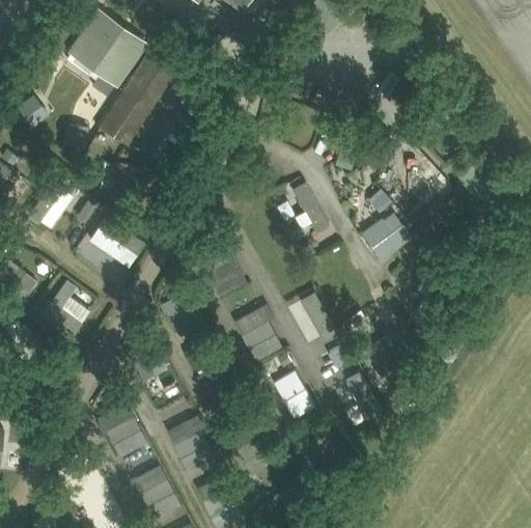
[(224,0),(241,11),(249,0),(224,0)]
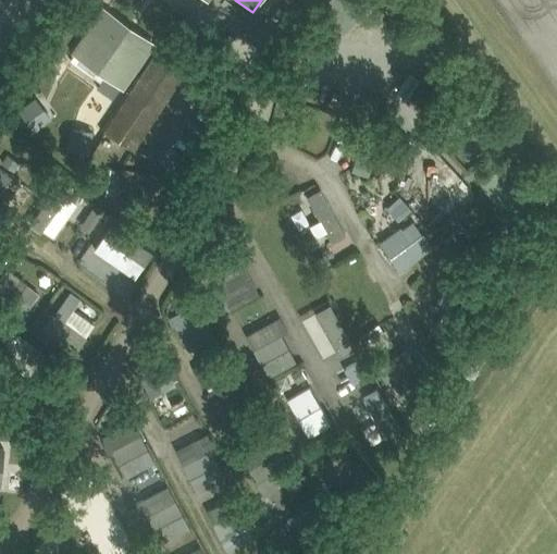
[(330,0),(319,11),(343,37),(362,19),(354,10),(363,0),(330,0)]
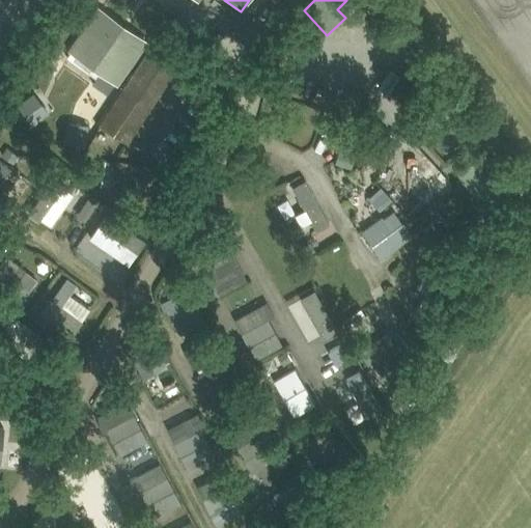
[(145,46),(100,14),(66,60),(96,82),(101,75),(117,86),(145,46)]
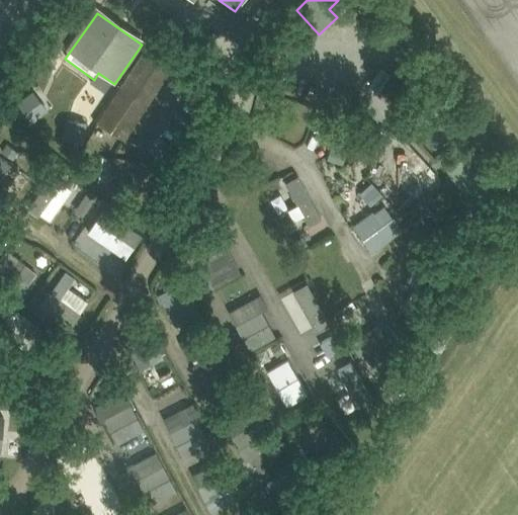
[(125,144),(182,57),(154,37),(96,124),(125,144)]
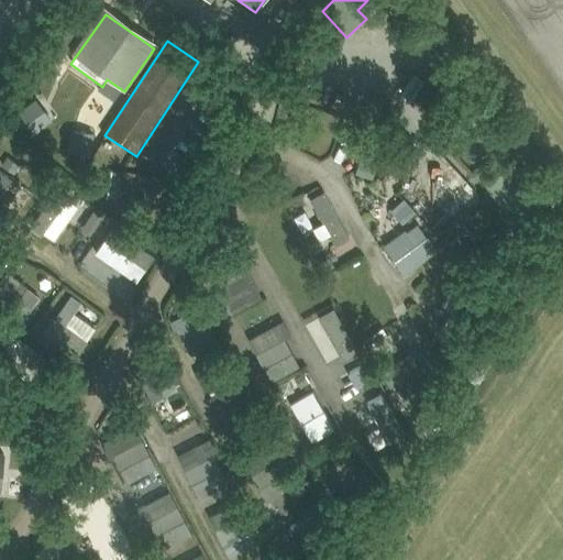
[(51,62),(42,75),(53,83),(62,69),(51,62)]
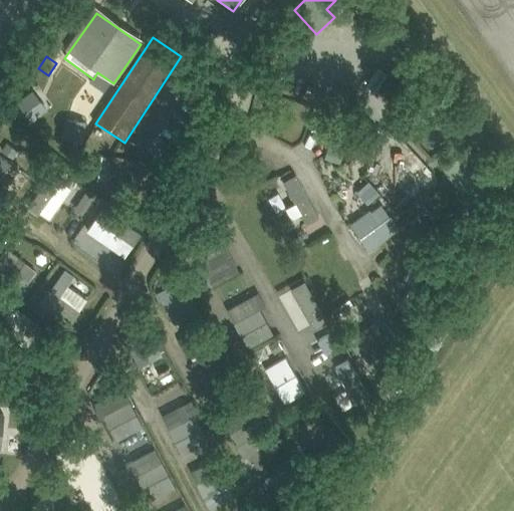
[(414,85),(414,74),(404,74),(404,85),(414,85)]
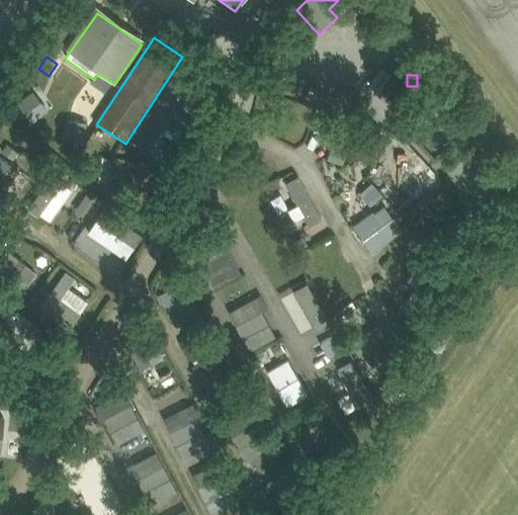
[(415,98),(425,111),(415,119),(424,132),(422,132),(436,150),(462,129),(431,87),(415,98)]
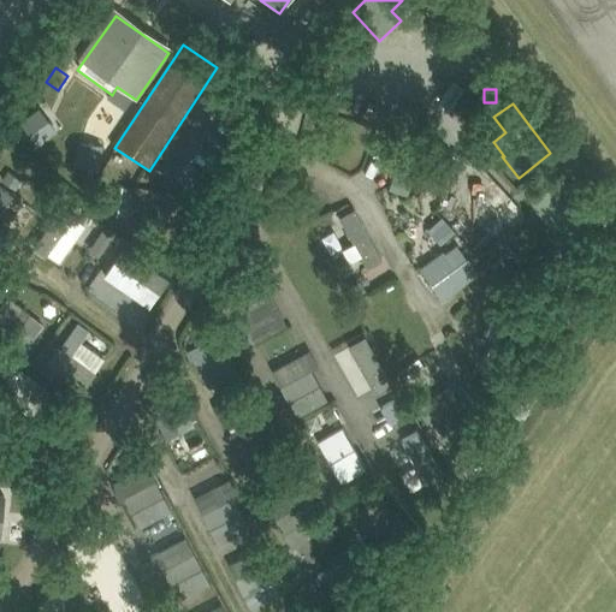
[(57,134),(39,111),(21,125),(37,148),(57,134)]
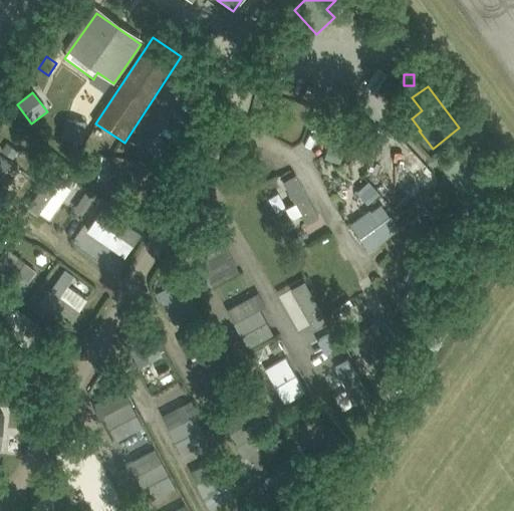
[(86,123),(66,119),(63,141),(82,145),(86,123)]
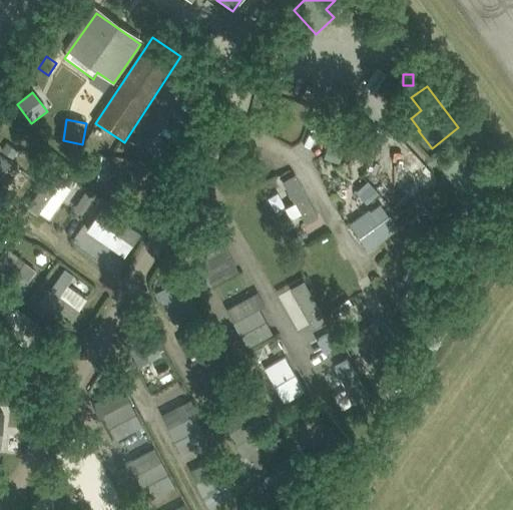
[(334,133),(331,145),(367,154),(371,142),(372,143),(375,131),(328,119),(325,131),(334,133)]
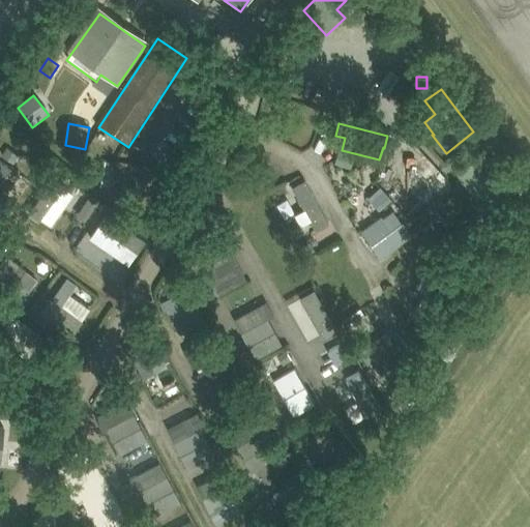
[(19,157),(7,149),(1,157),(13,166),(19,157)]
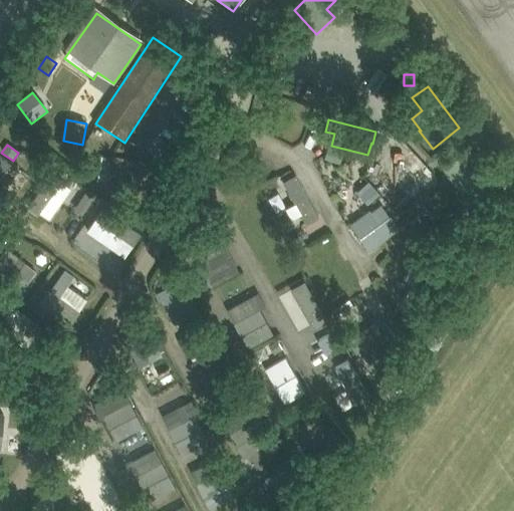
[(339,165),(343,152),(328,148),(324,161),(339,165)]
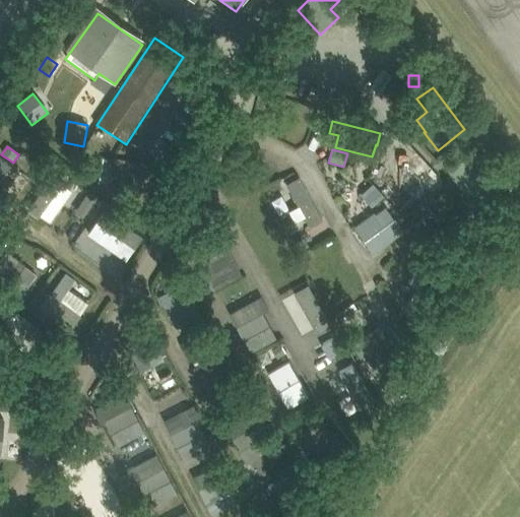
[(455,151),(441,160),(446,168),(459,158),(455,151)]
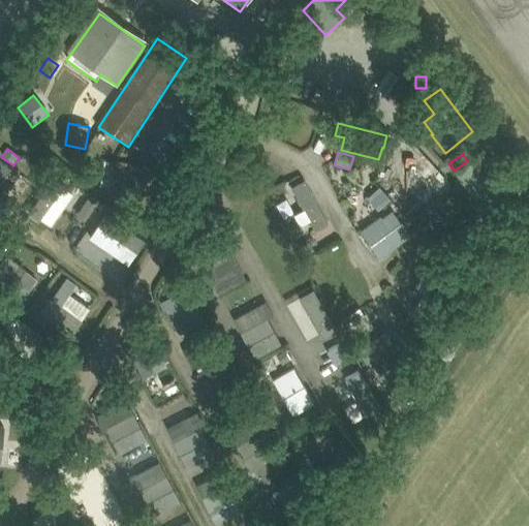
[(0,162),(0,204),(20,177),(0,162)]
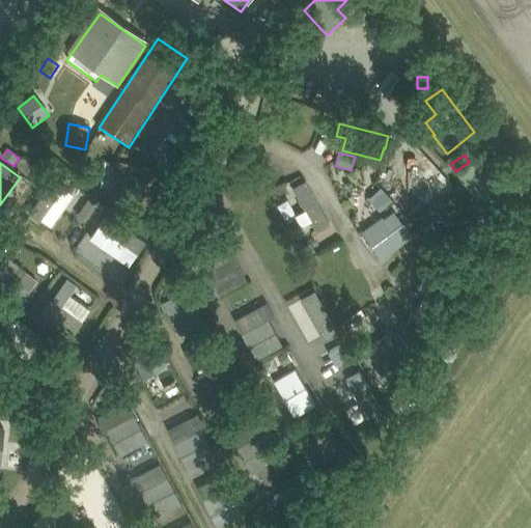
[(101,188),(109,190),(109,192),(149,199),(154,171),(105,163),(101,188)]
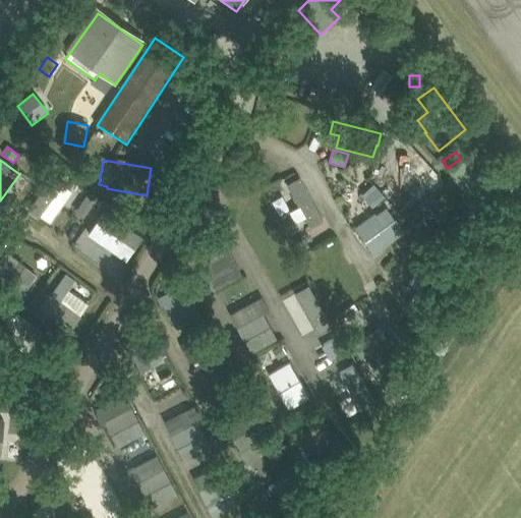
[(51,176),(29,211),(50,225),(73,189),(51,176)]
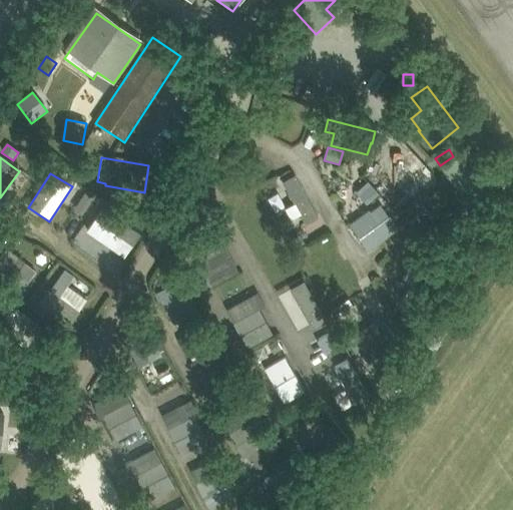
[(291,227),(315,218),(299,174),(274,183),(291,227)]
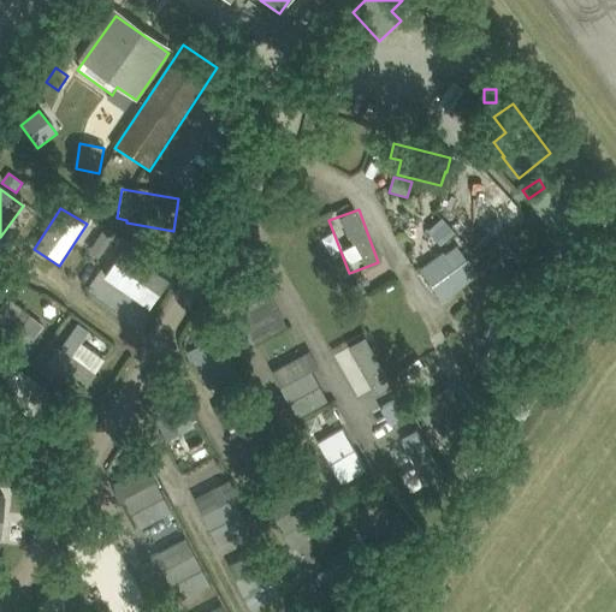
[(615,220),(612,214),(599,221),(610,238),(615,235),(615,220)]
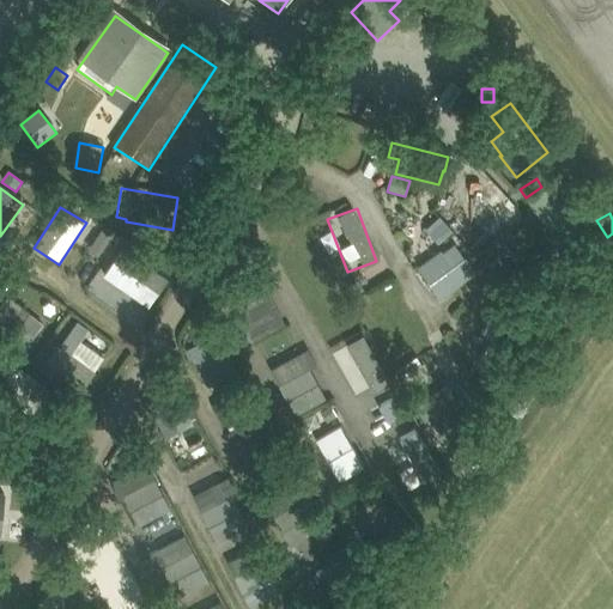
[(441,217),(424,229),(437,244),(453,232),(441,217)]
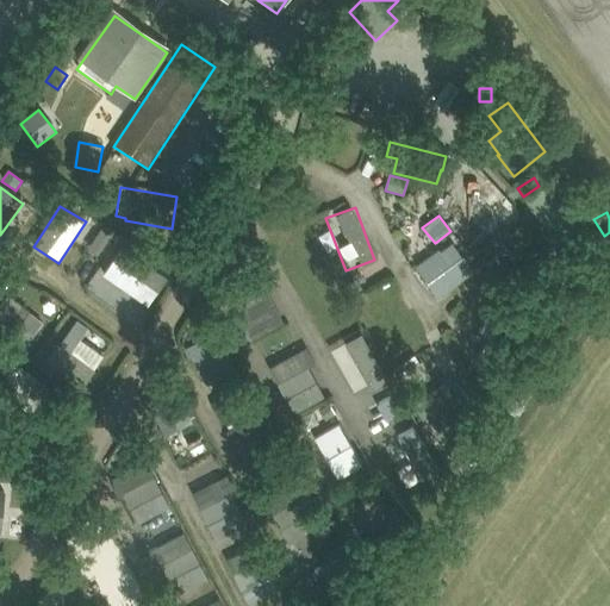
[(597,229),(584,239),(595,255),(608,244),(597,229)]
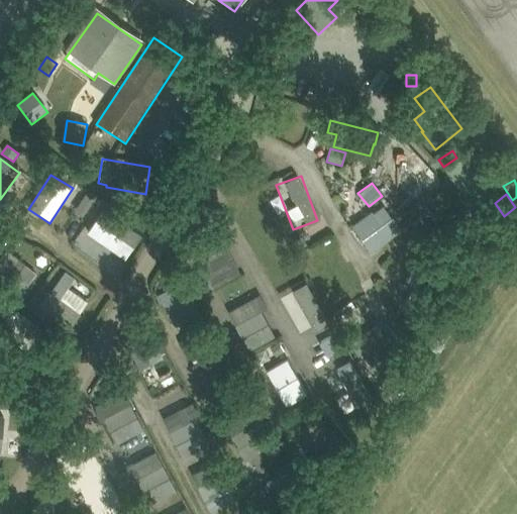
[(402,230),(393,217),(391,219),(383,209),(355,229),(371,252),(402,230)]
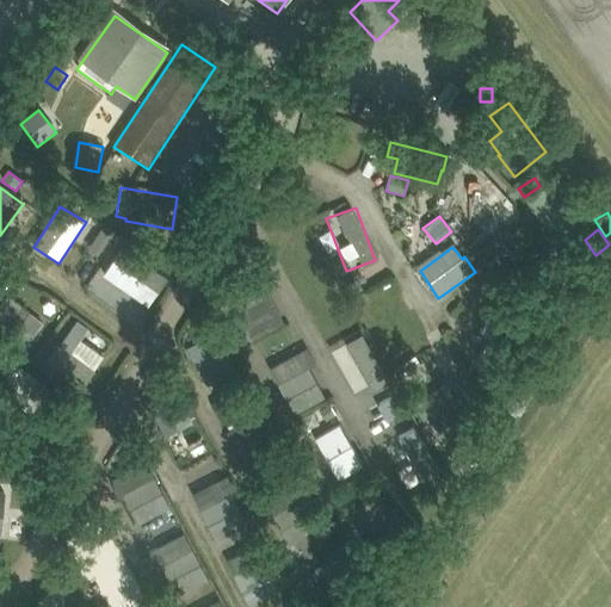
[(105,279),(117,286),(127,272),(159,295),(168,280),(124,251),(105,279)]
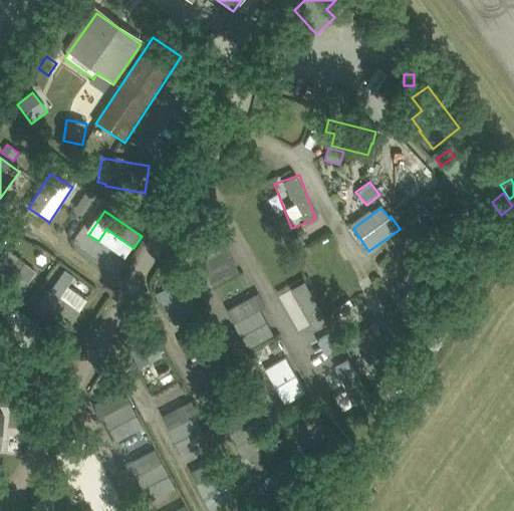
[(452,229),(439,239),(447,249),(459,240),(452,229)]
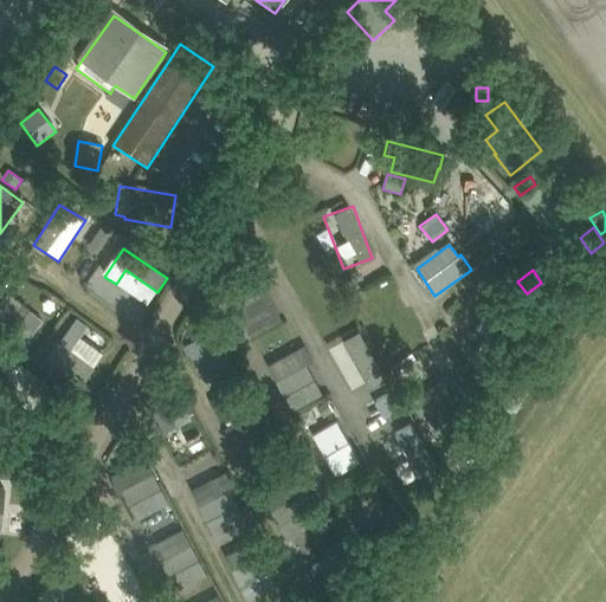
[(354,279),(341,286),(346,296),(360,290),(354,279)]
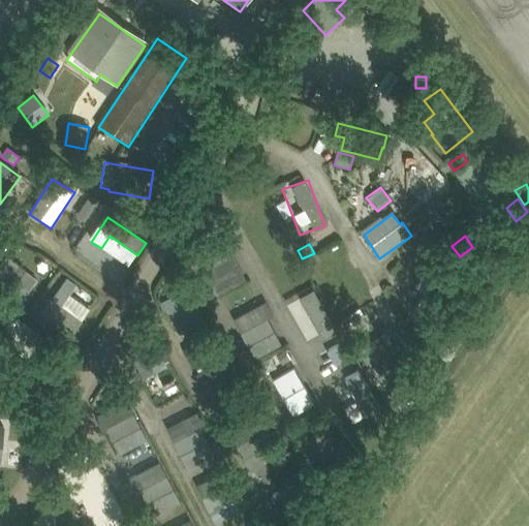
[(245,282),(234,250),(210,259),(221,290),(245,282)]
